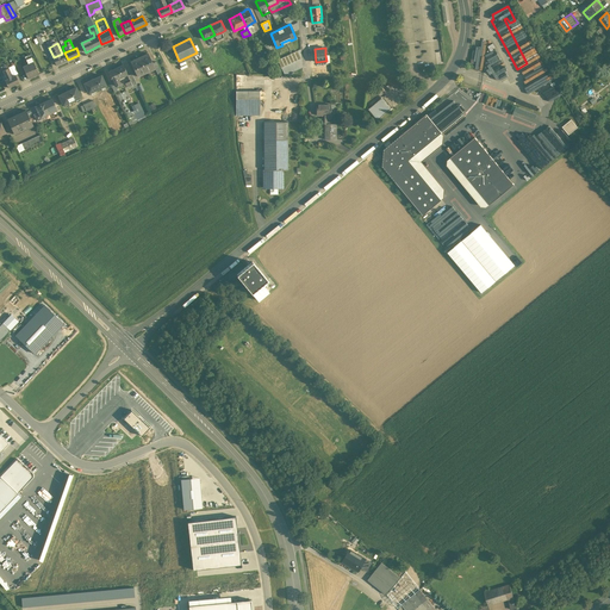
[(62,54),(54,57),(56,66),(68,60),(64,53),(62,54)]
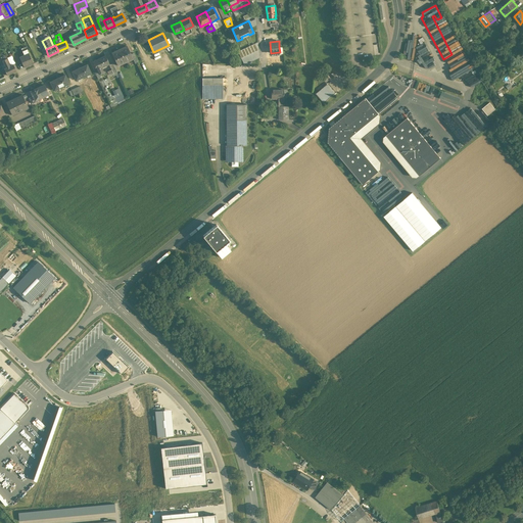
[(120,49),(126,61),(133,58),(134,58),(132,54),(128,45),(120,49)]
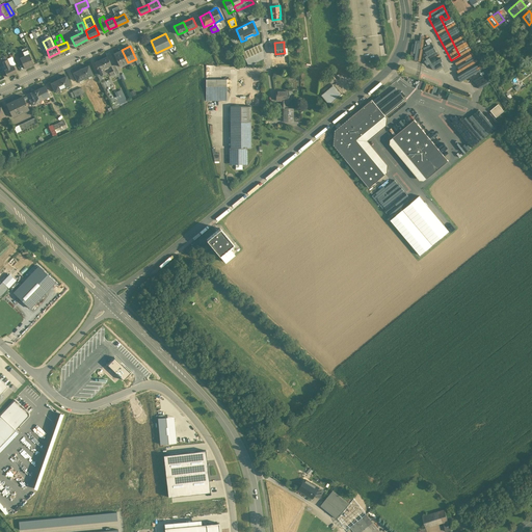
[(426,53),(429,59),(439,54),(435,48),(426,53)]
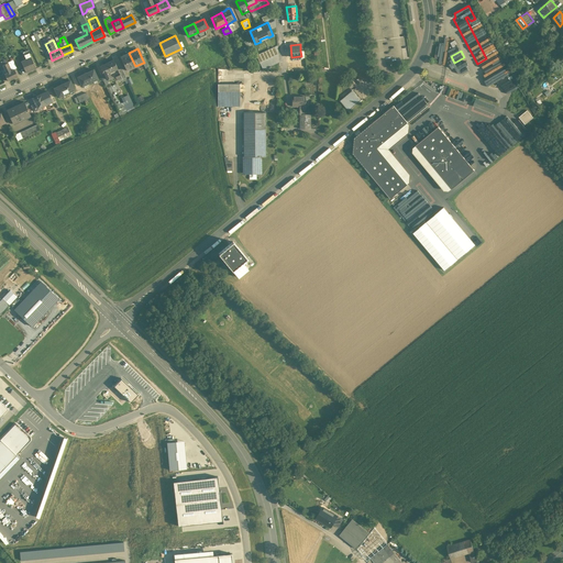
[(30,53),(24,55),(26,59),(21,62),(26,73),(36,68),(31,56),(31,57),(30,53)]
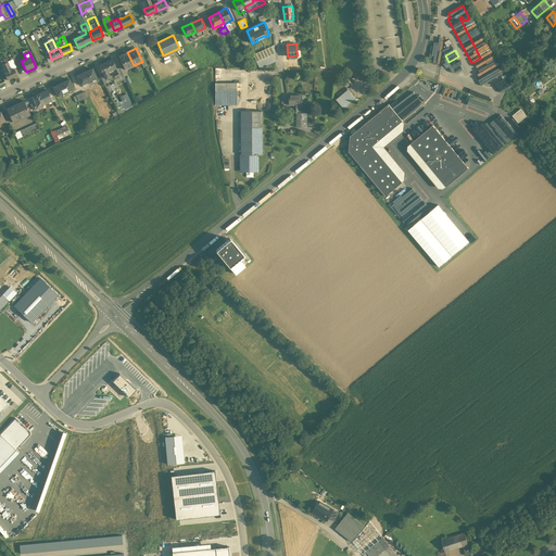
[(134,65),(127,52),(119,55),(126,70),(134,65)]
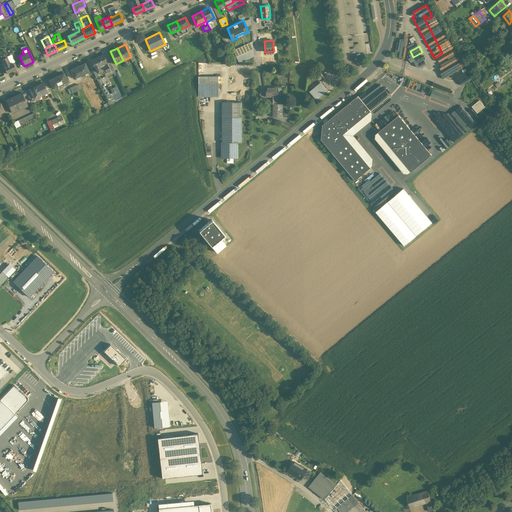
[(424,54),(415,57),(417,62),(426,59),(424,54)]
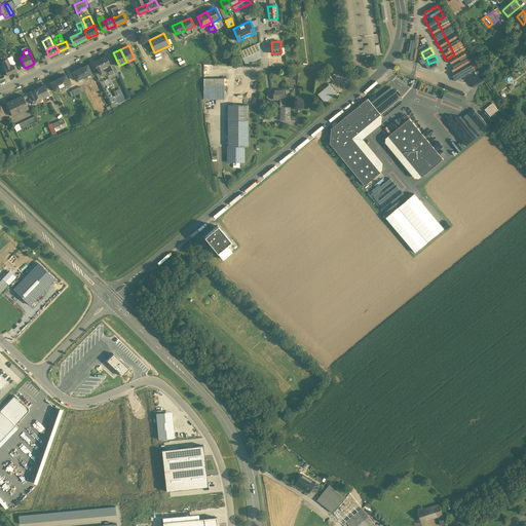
[(106,57),(98,61),(101,68),(102,68),(110,64),(106,57)]
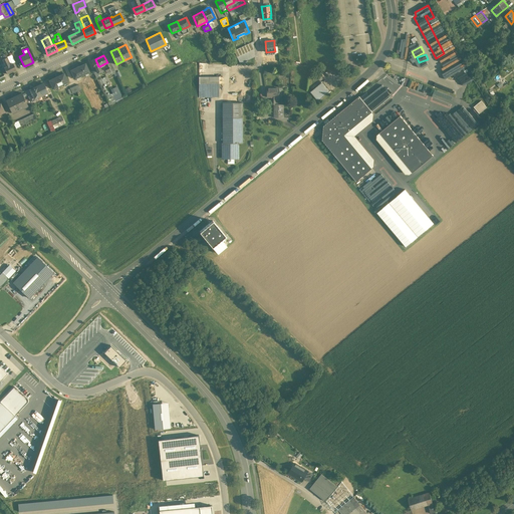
[(454,56),(451,58),(460,73),(467,68),(463,62),(461,63),(458,57),(456,59),(454,56)]
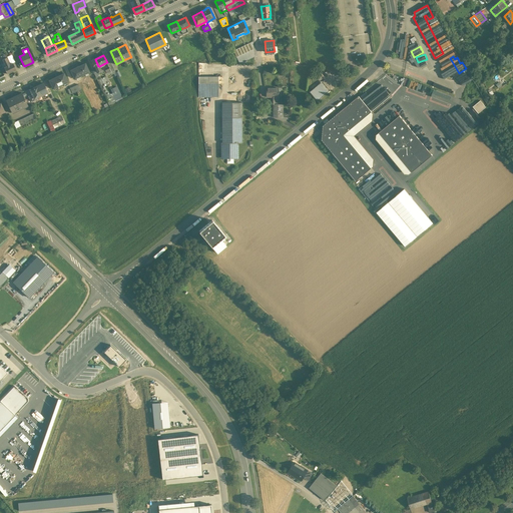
[(98,66),(95,59),(91,60),(95,68),(97,72),(101,70),(99,66),(98,66)]
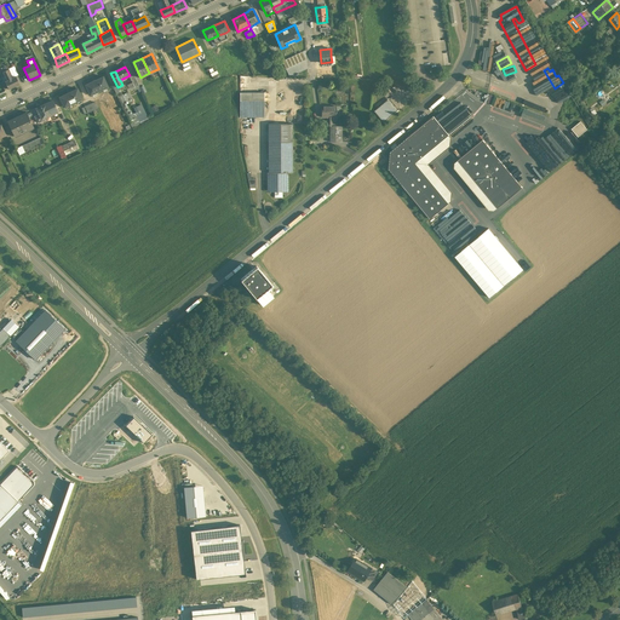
[(537,96),(550,89),(543,73),(529,80),(537,96)]
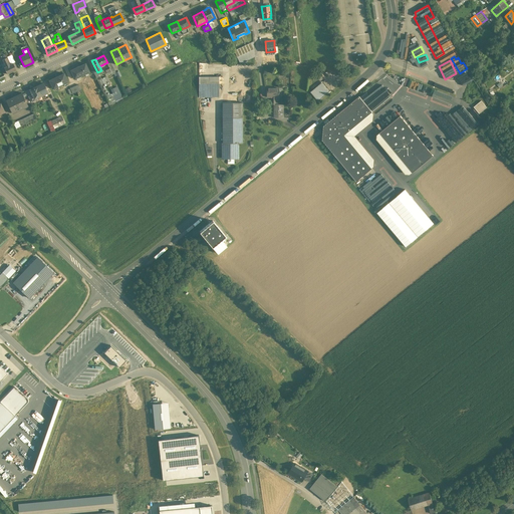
[(6,67),(4,67),(7,72),(7,74),(16,69),(13,63),(6,67)]
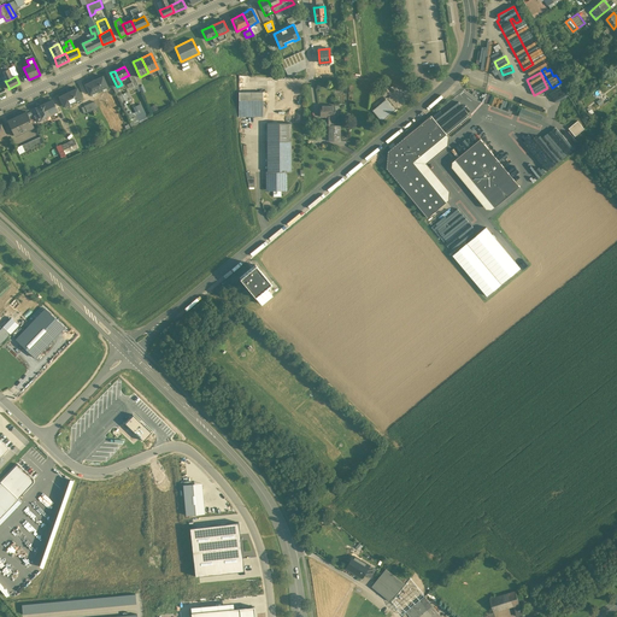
[(107,86),(104,76),(94,80),(99,90),(107,86)]
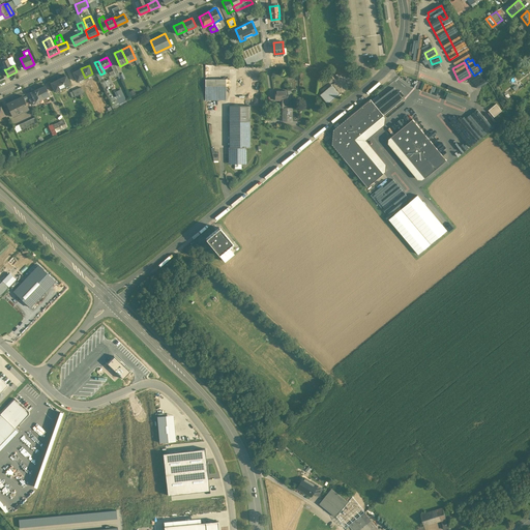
[(85,78),(81,68),(74,72),(78,81),(85,78)]
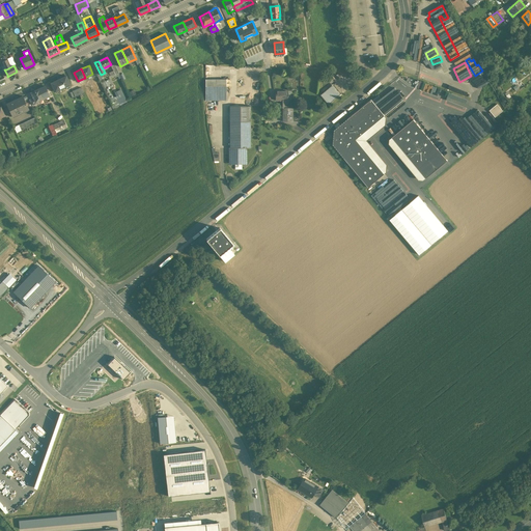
[(70,84),(66,76),(59,80),(62,87),(70,84)]
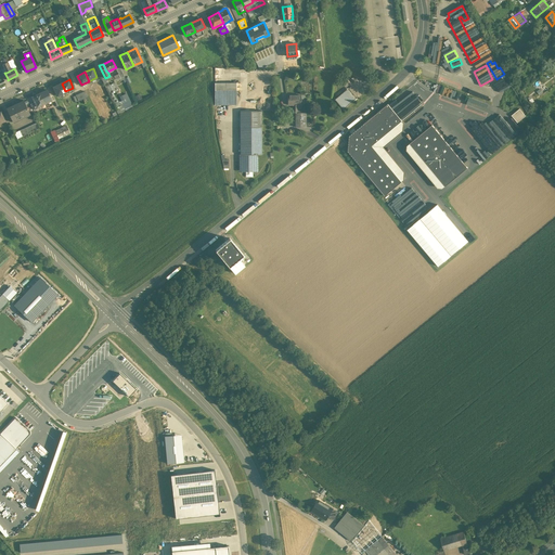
[(500,92),(510,87),(505,79),(495,85),(500,92)]
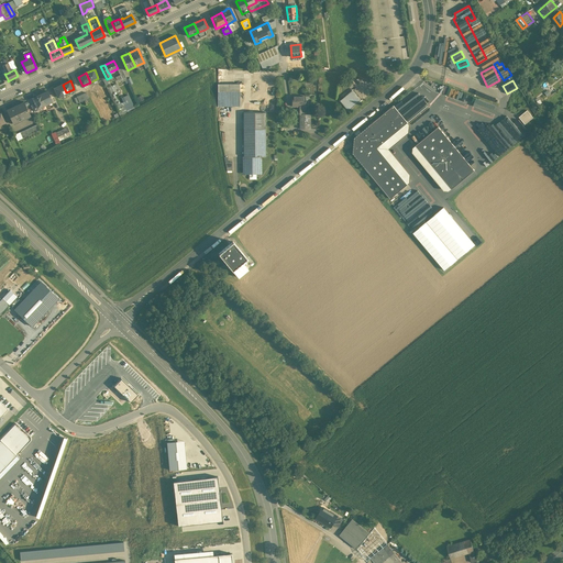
[(240,84),(218,84),(218,107),(240,107),(240,84)]
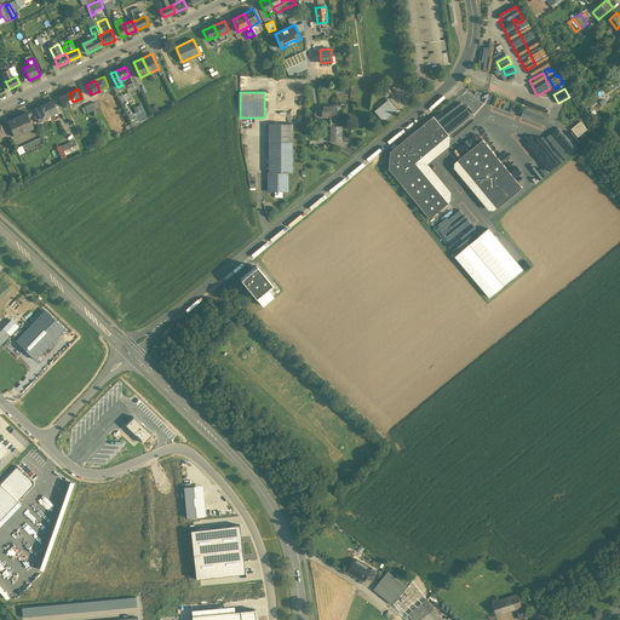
[(73,102),(69,93),(61,97),(64,107),(73,102)]
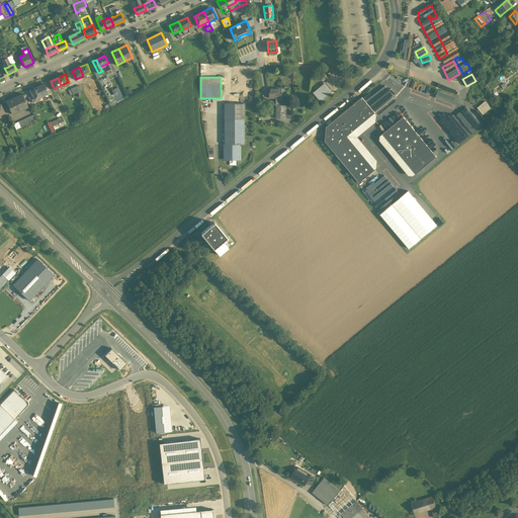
[(435,96),(434,102),(454,108),(457,98),(451,96),(453,90),(440,85),(439,89),(405,78),(404,82),(408,83),(406,87),(435,96)]
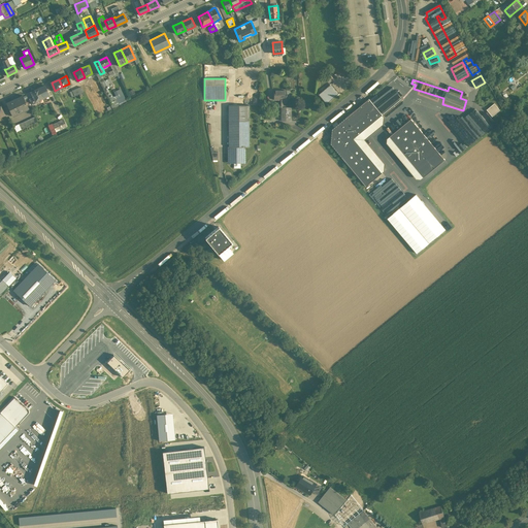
[(329,87),(336,96),(339,93),(332,84),(329,87)]
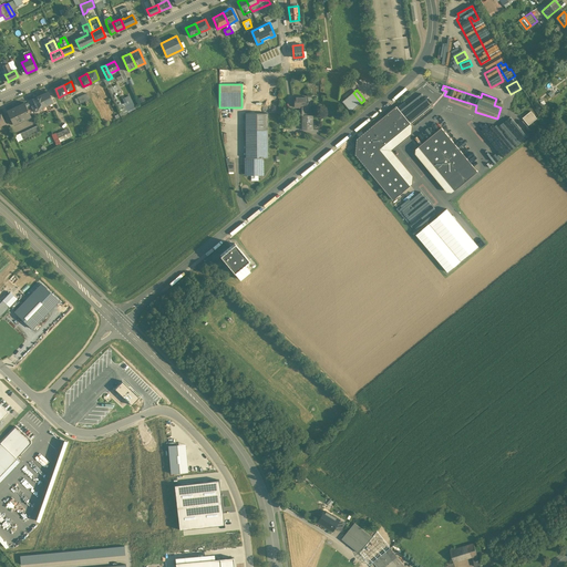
[(42,94),(47,105),(53,102),(48,92),(45,93),(44,93),(42,94)]
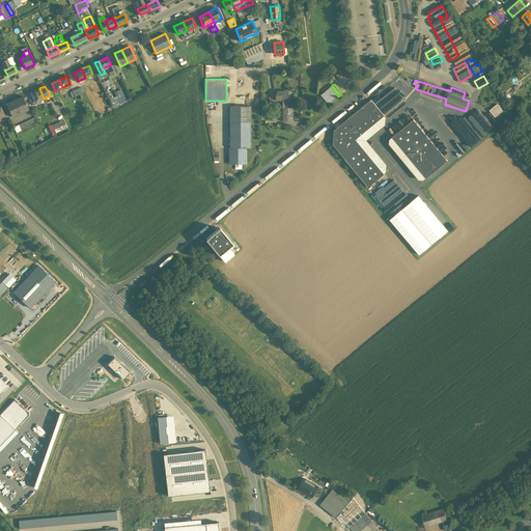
[(81,87),(73,91),(75,96),(83,92),(81,87)]
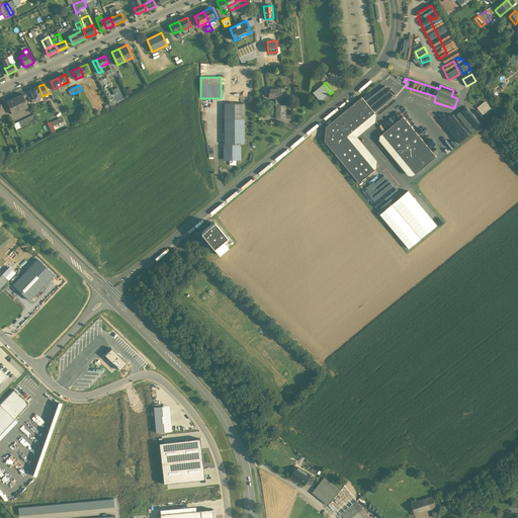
[(330,94),(323,85),(314,92),(321,101),(330,94)]
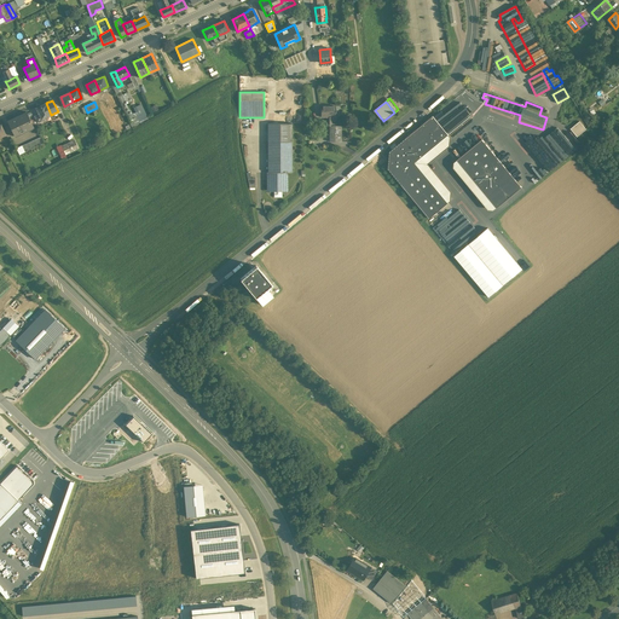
[(44,104),(36,108),(39,114),(41,119),(42,119),(51,115),(46,103),(44,104)]
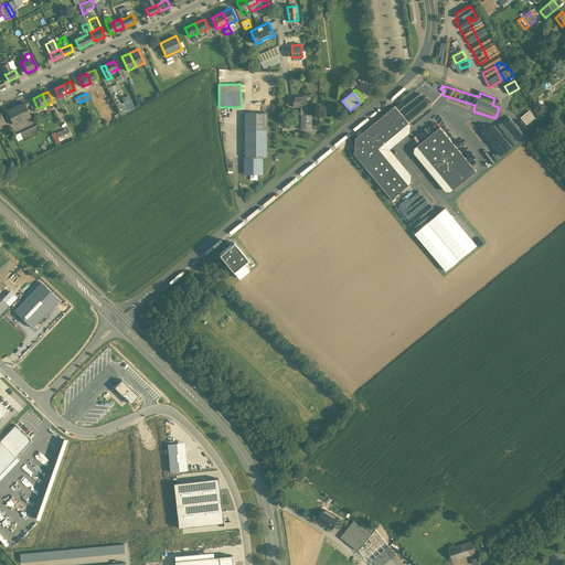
[(306,97),(294,96),(294,107),(298,107),(306,107),(306,106),(306,97)]
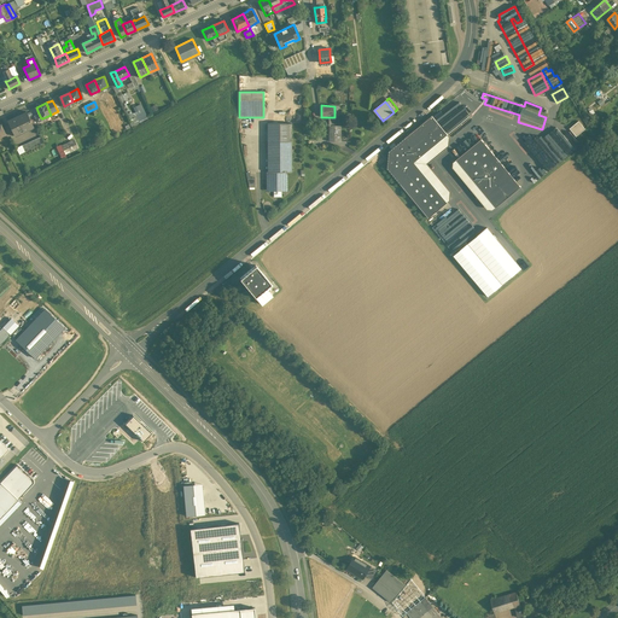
[(452,105),(436,118),(449,134),(471,115),(462,105),(456,111),(452,105)]
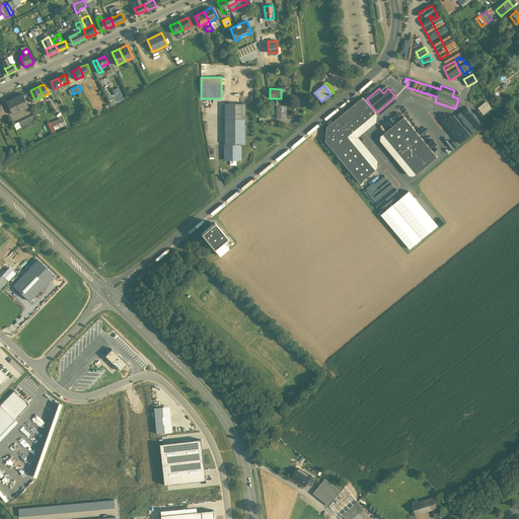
[(412,89),(411,92),(431,99),(433,95),(412,89)]
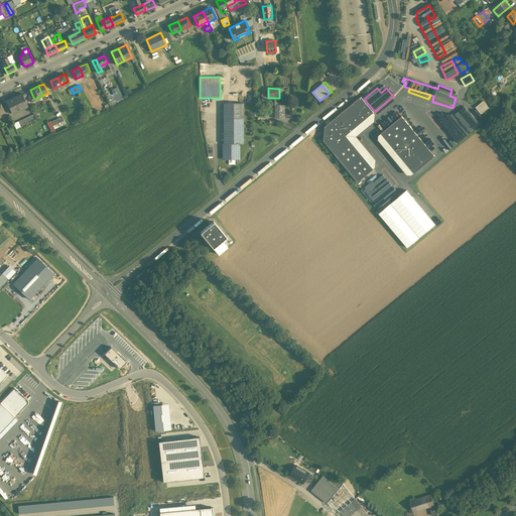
[(22,94),(7,101),(6,100),(12,114),(13,113),(12,113),(28,106),(22,93),(22,94)]
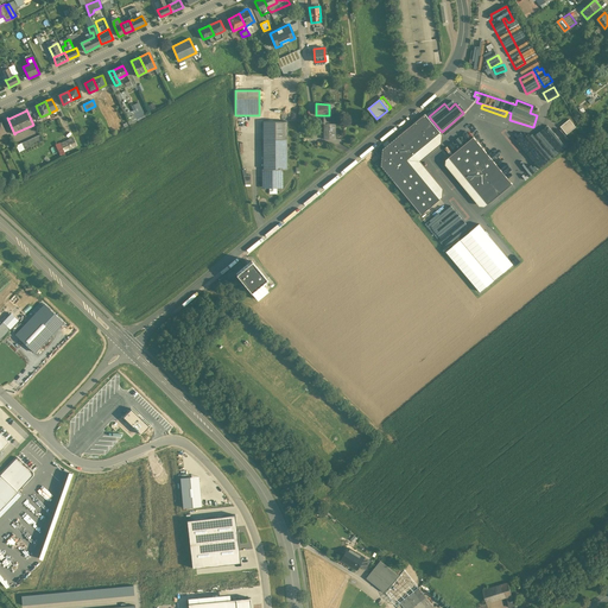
[(127,121),(130,125),(139,120),(135,112),(132,113),(130,112),(126,114),(130,120),(127,121)]
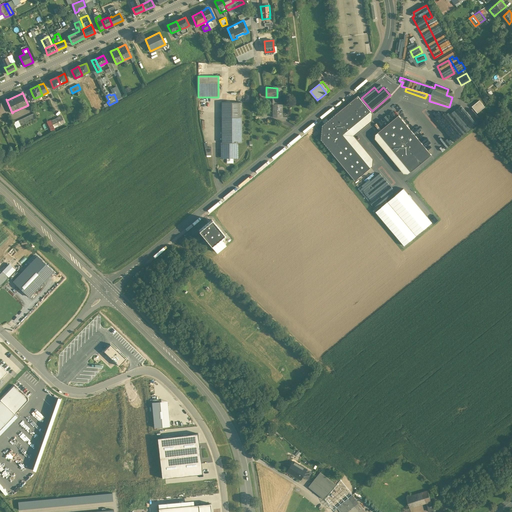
[(371,168),(343,134),(371,111),(358,96),(356,98),(355,98),(354,99),(350,102),(349,102),(349,104),(345,107),(343,107),(343,108),(339,111),(338,111),(338,113),(323,125),(321,139),(334,154),(334,156),(335,156),(338,160),(338,161),(340,161),(343,165),(343,167),(344,167),(348,171),(347,172),(349,172),(352,176),(352,178),(353,178),(355,180),(371,168)]
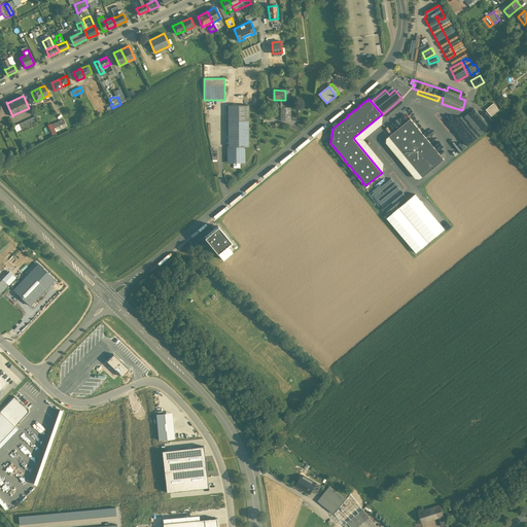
[(486,109),(492,116),(499,110),(494,103),(486,109)]
